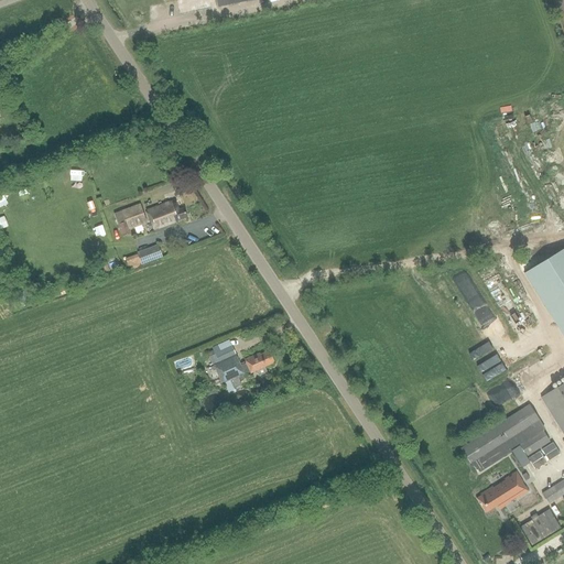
[(86,167),(72,172),(73,177),(88,173),(86,167)]
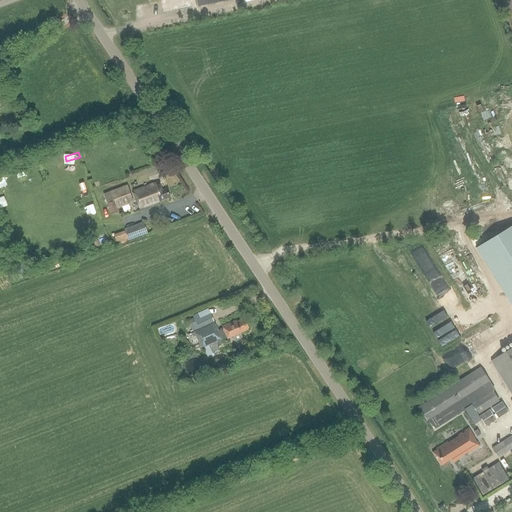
[(159,182),(133,192),(132,192),(140,212),(160,205),(159,201),(170,197),(167,190),(162,191),(159,182)]
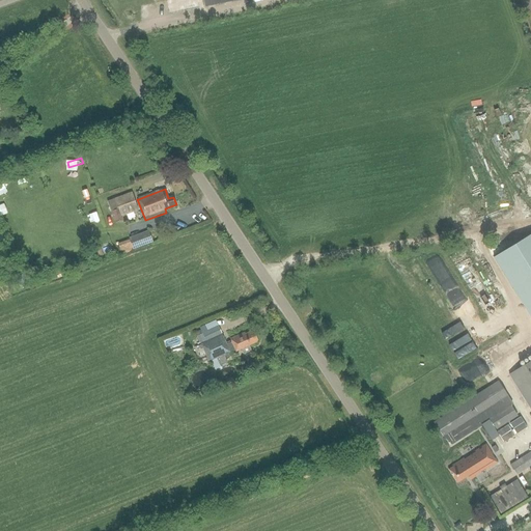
[(133,193),(114,199),(108,201),(115,223),(123,220),(122,216),(139,210),(133,193)]
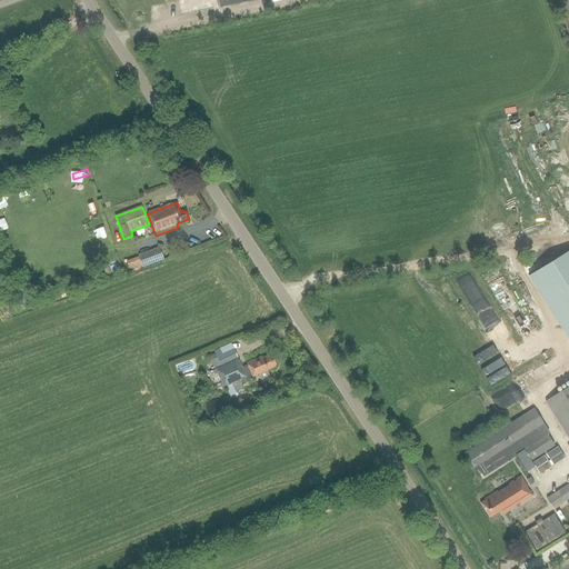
[(159,248),(139,255),(140,260),(131,262),(133,269),(142,266),(142,268),(163,260),(159,248)]
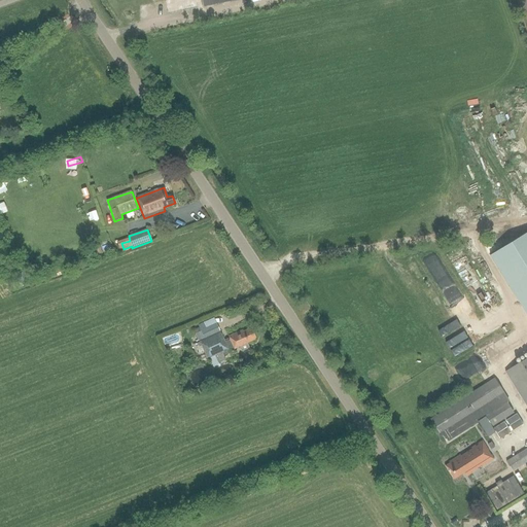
[(526,232),(490,255),(526,315),(526,232)]
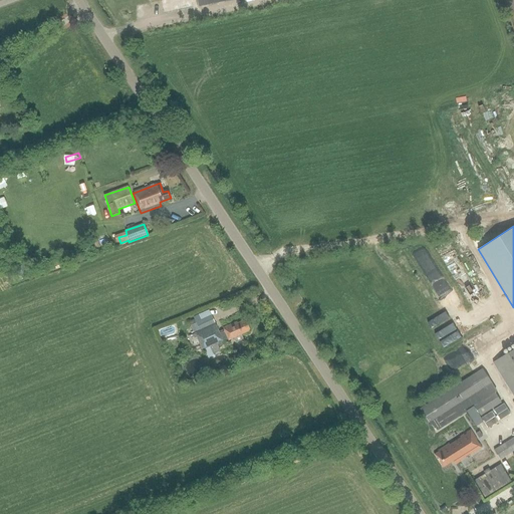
[(91,239),(93,248),(100,246),(98,238),(91,239)]
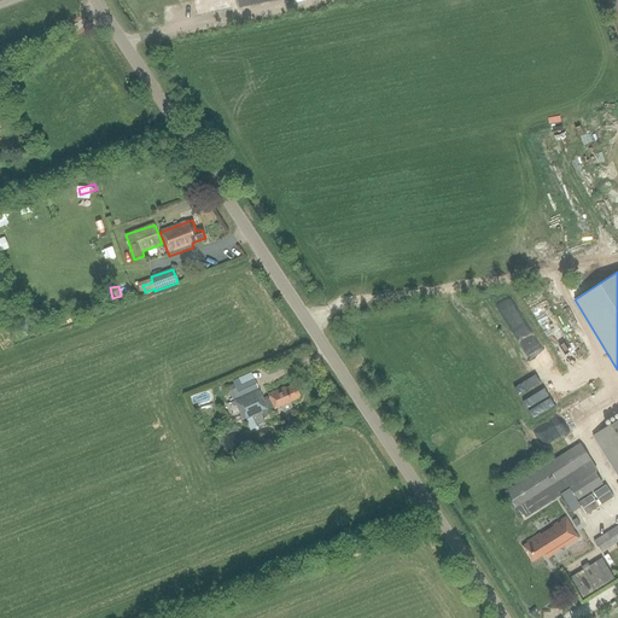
[(91,287),(70,295),(73,302),(93,295),(91,287)]
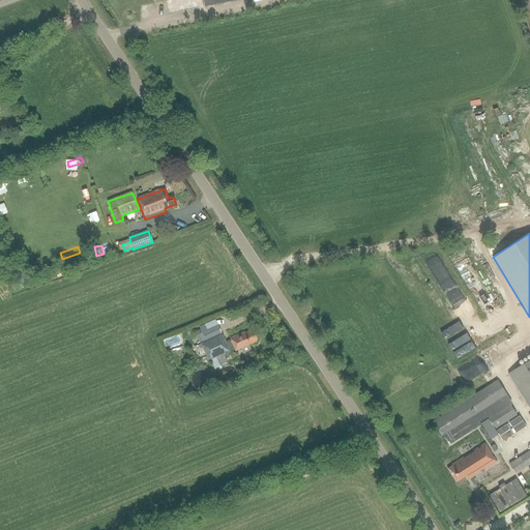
[(22,256),(15,259),(19,268),(26,266),(22,256)]
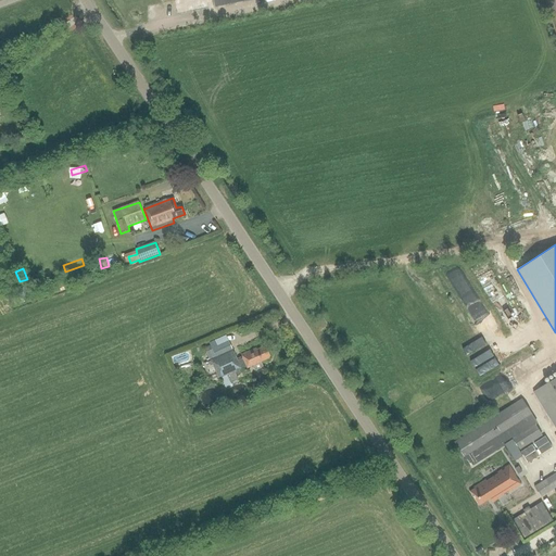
[(449,278),(474,314),(484,306),(460,270),(449,278)]
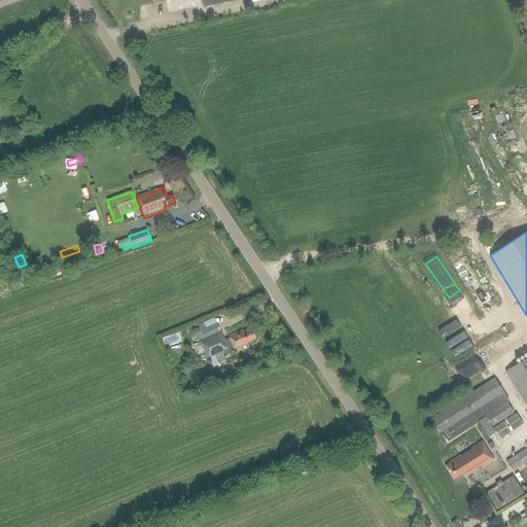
[(413,262),(401,269),(443,338),(454,330),(413,262)]
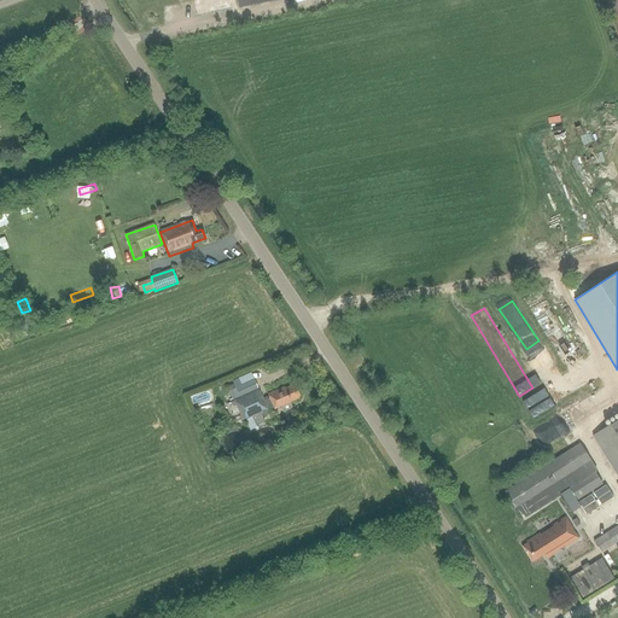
[(234,385),(228,388),(233,400),(258,389),(251,373),(239,379),(232,382),(234,385)]
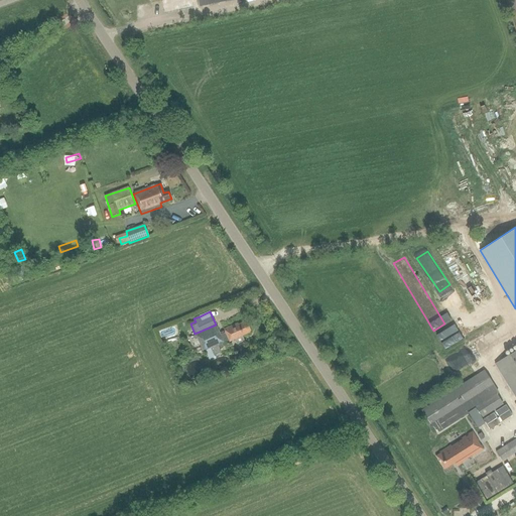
[(245,341),(242,336),(252,332),(247,321),(239,325),(238,324),(224,330),(225,333),(221,335),(216,325),(196,335),(204,353),(217,347),(217,346),(224,343),(223,340),(227,338),(229,342),(235,340),(237,345),(245,341)]
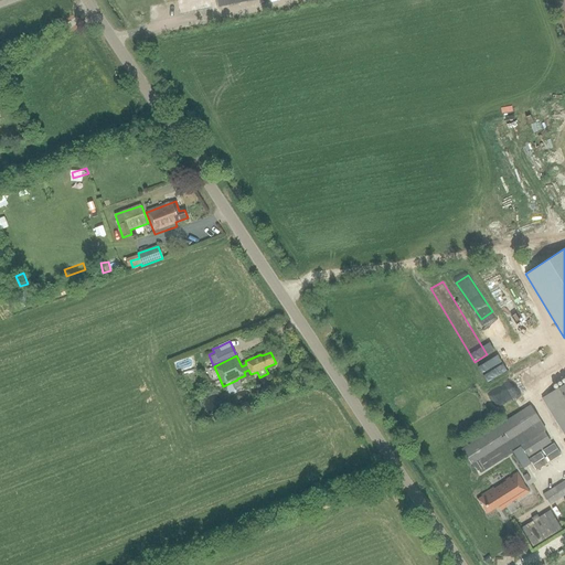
[(564,383),(542,398),(564,436),(564,383)]
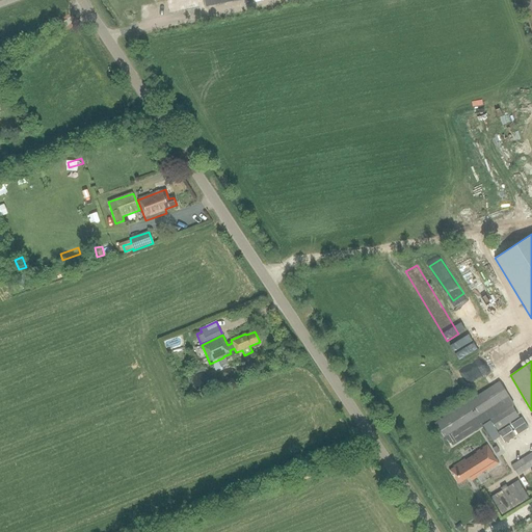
[(499,382),(434,423),(445,439),(453,445),(483,426),(493,442),(500,436),(496,430),(521,415),(499,382)]
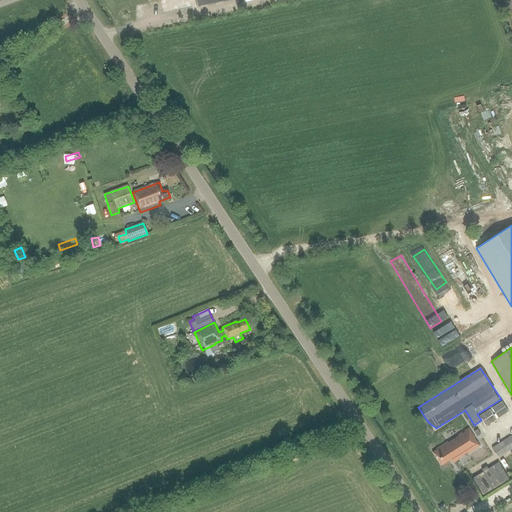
[(437,450),(432,453),(441,466),(451,459),(454,463),(480,446),(469,428),(436,449),(437,450)]
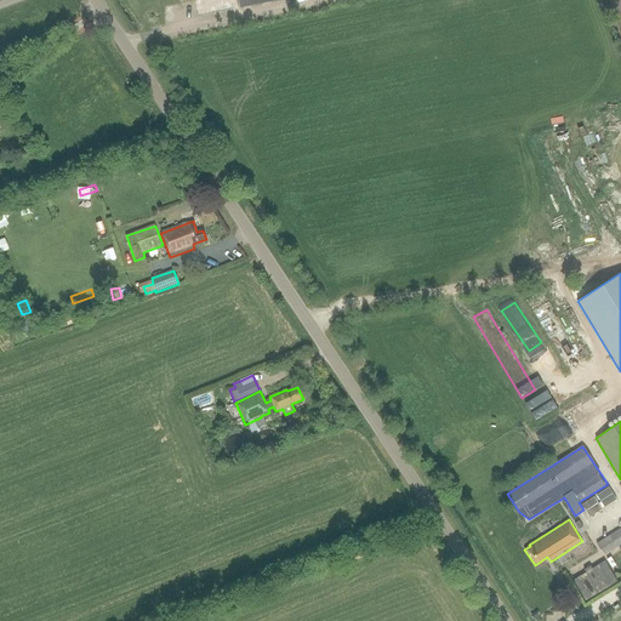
[(620,528),(597,543),(604,556),(620,543),(620,528)]
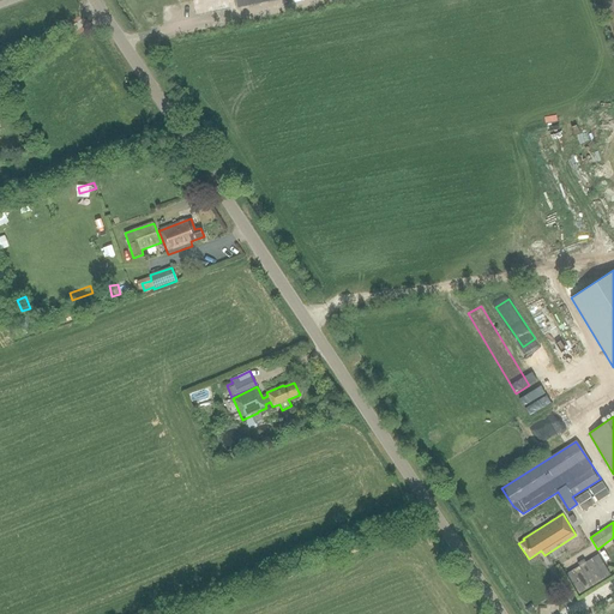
[(579,566),(566,573),(579,594),(611,575),(597,554),(585,561),(584,559),(578,563),(579,566)]
